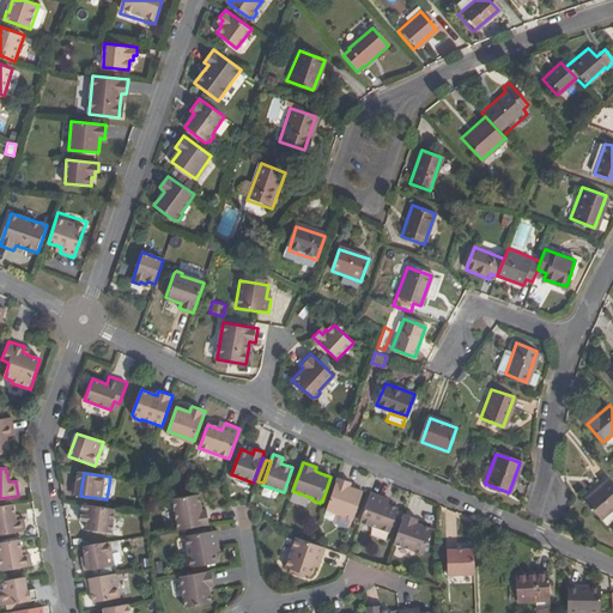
[(599,519),(612,508),(612,481),(611,478),(584,501),(599,519)]
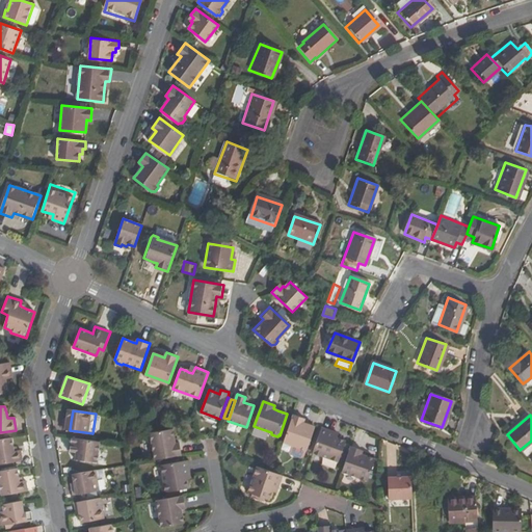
[(306,419),(293,416),(285,441),(308,449),(315,427),(313,426),(303,423),(304,421),(306,419)]
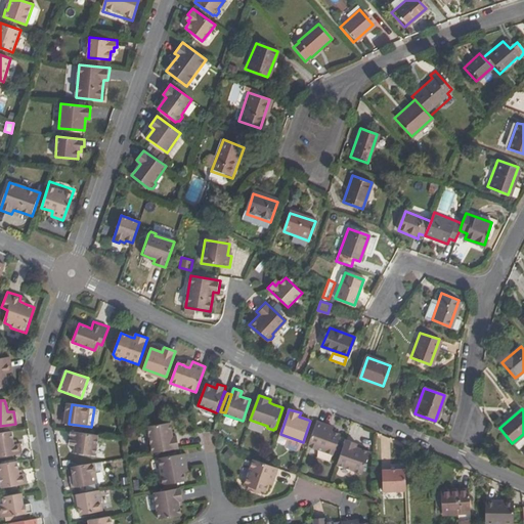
[(331,425),(317,420),(309,445),(334,454),(341,434),(339,434),(334,432),(332,431),(329,430),(331,425)]
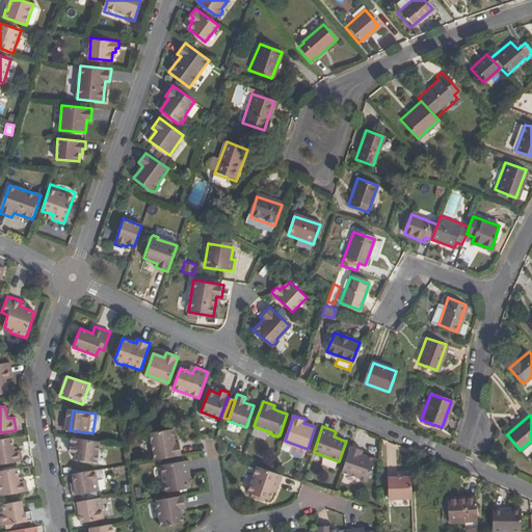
[(154,460),(182,455),(180,442),(175,443),(175,439),(173,429),(150,432),(148,435),(149,440),(151,441),(154,460)]
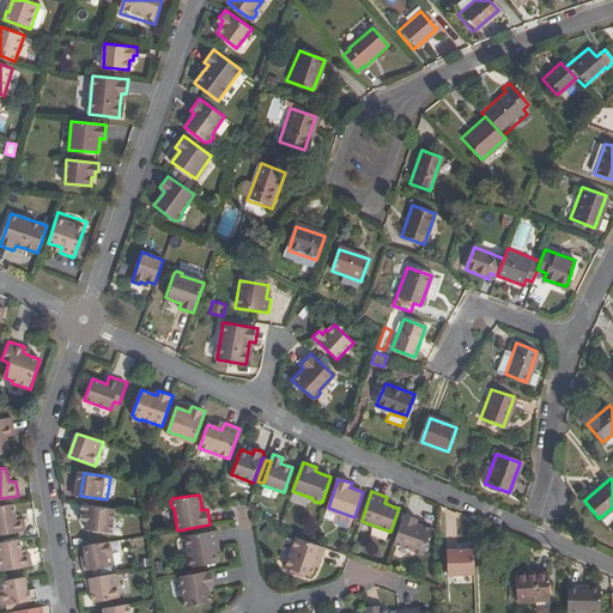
[(114,509),(79,504),(78,515),(87,516),(86,521),(85,530),(110,533),(114,509)]
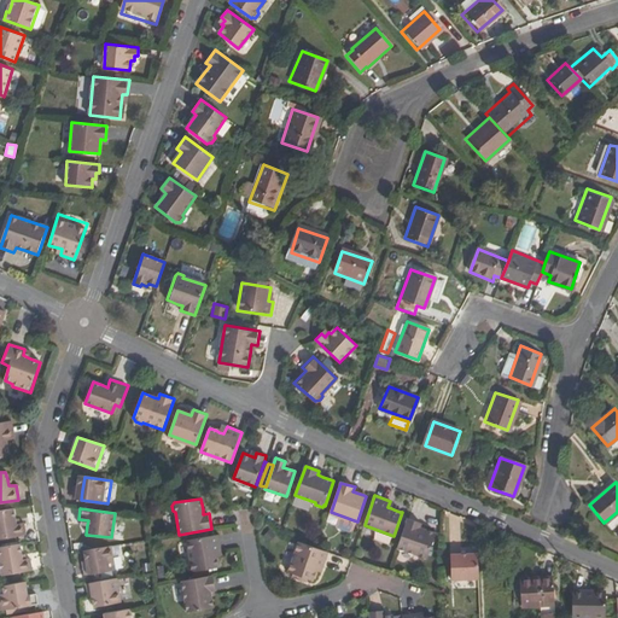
[(12,520),(10,509),(0,511),(0,538),(22,535),(21,524),(17,524),(12,525),(12,520)]
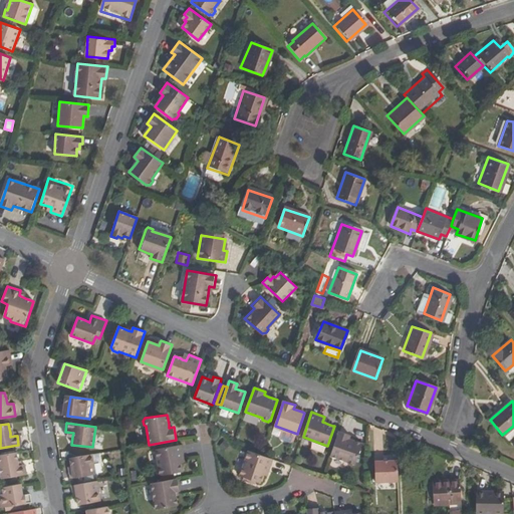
[(350,435),(339,431),(330,457),(347,463),(348,465),(353,466),(354,465),(356,465),(362,444),(353,441),(349,440),(350,435)]
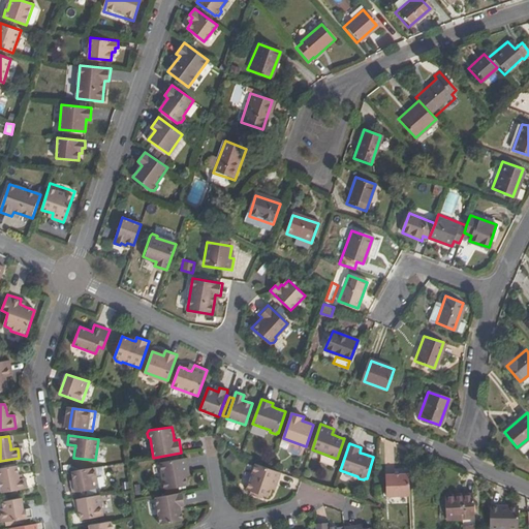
[(185,484),(185,478),(184,475),(184,472),(189,471),(187,458),(159,462),(163,490),(186,486),(185,484)]
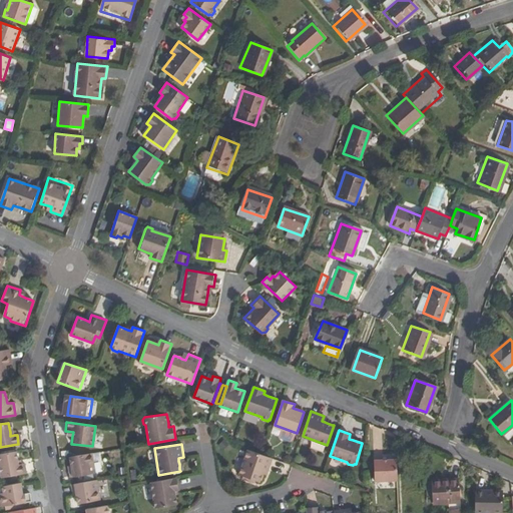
[(274,459),(248,450),(239,475),(260,482),(261,479),(262,475),(263,473),(264,470),(269,472),(274,459)]
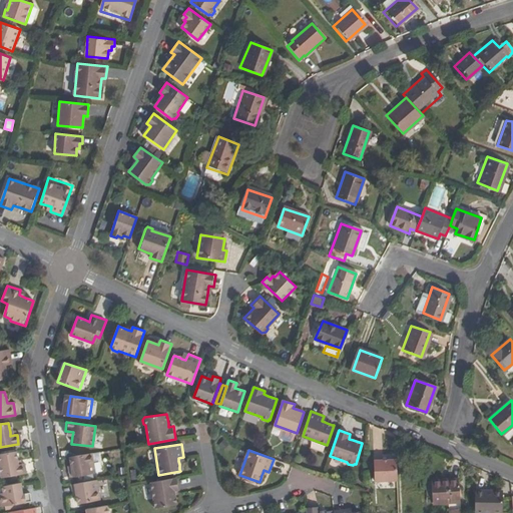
[(15,461),(14,452),(0,454),(0,477),(24,474),(22,464),(19,465),(16,465),(15,461)]
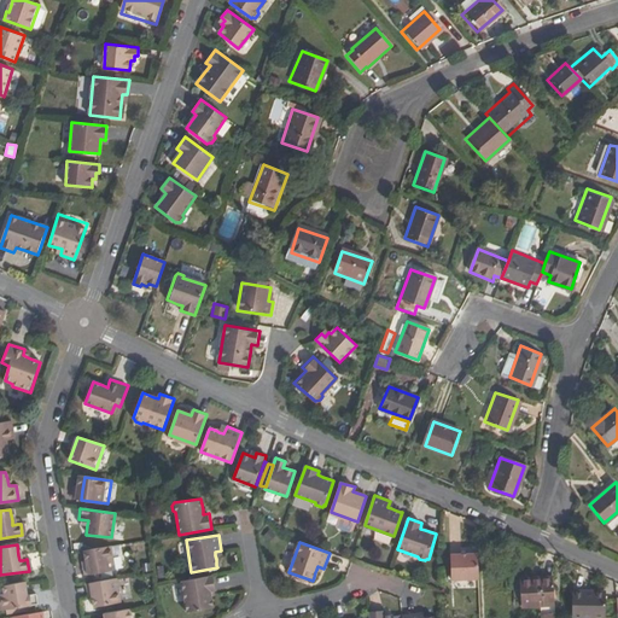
[(121,569),(116,546),(88,551),(91,560),(93,573),(121,569)]
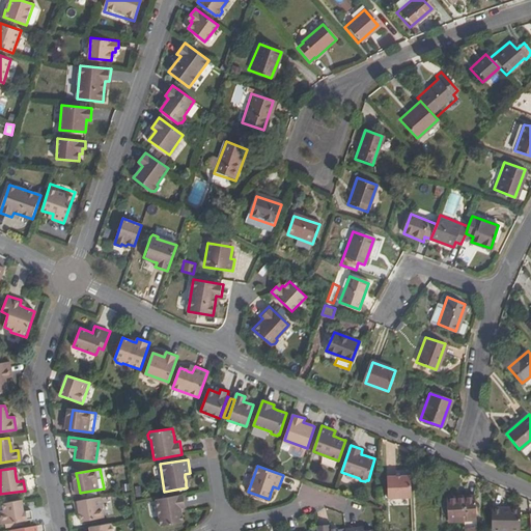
[(409,473),(384,474),(385,498),(410,497),(409,473)]
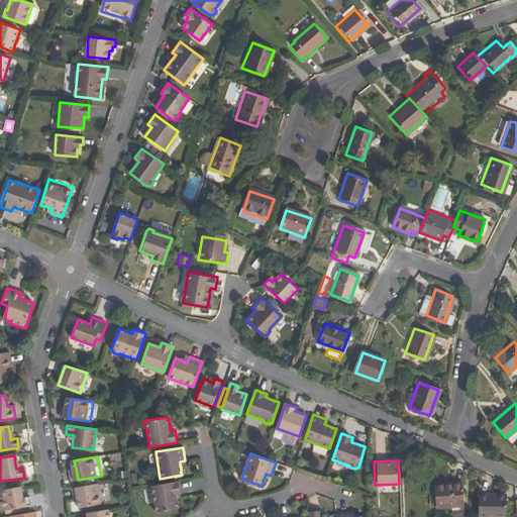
[(181,494),(179,482),(152,487),(154,504),(152,505),(153,510),(157,512),(179,508),(177,499),(177,495),(181,494)]
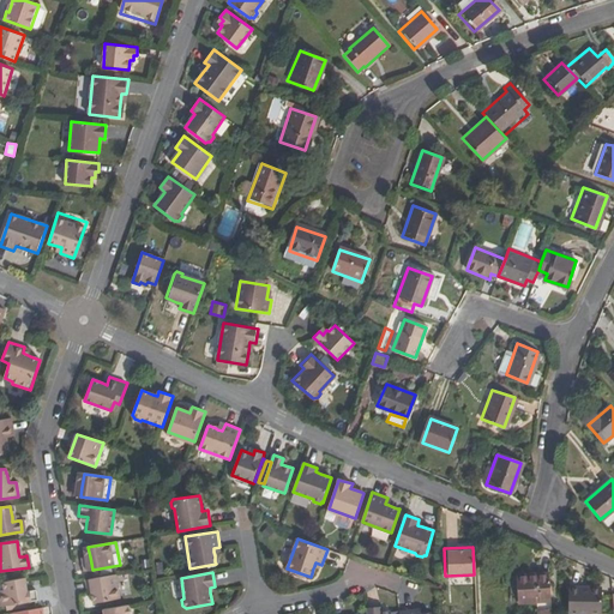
[(125,600),(121,575),(95,579),(96,593),(98,605),(125,600)]
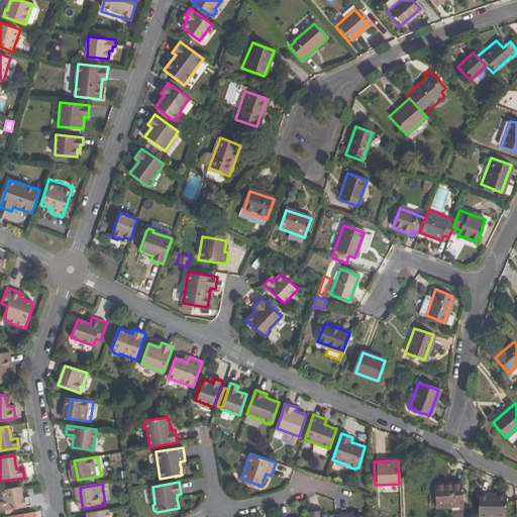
[(466,506),(464,485),(435,487),(437,507),(466,506)]
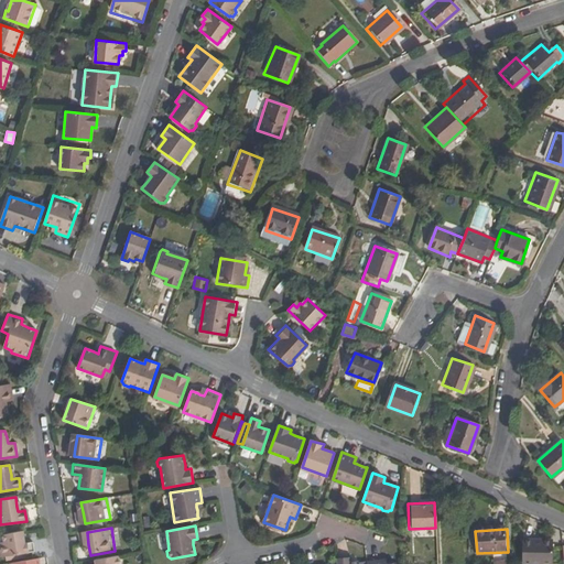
[(25,543),(23,531),(4,534),(6,542),(4,543),(6,556),(35,551),(33,541),(25,543)]
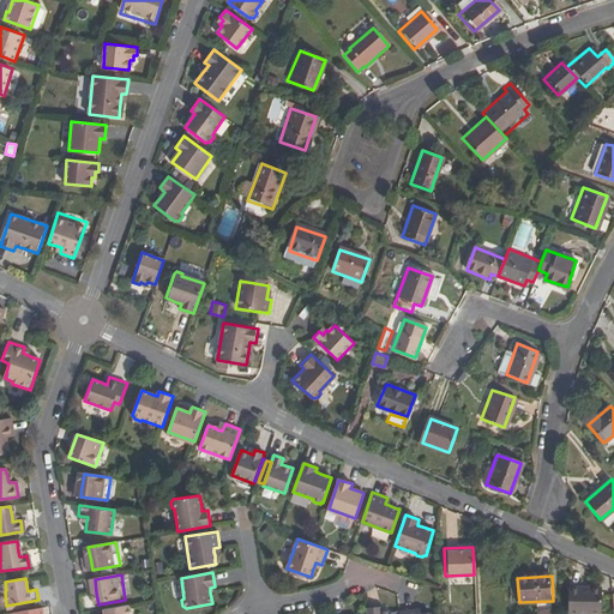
[(601,613),(601,589),(569,589),(569,613),(601,613)]
